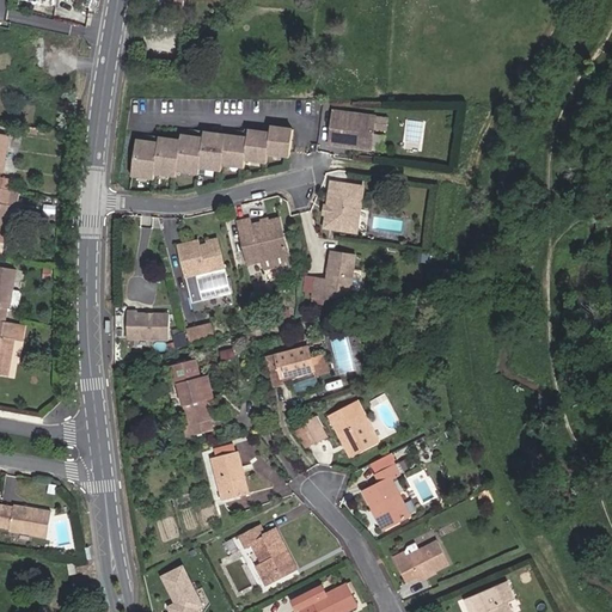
[(176,49),(176,17),(164,17),(164,23),(150,23),(150,49),(176,49)]
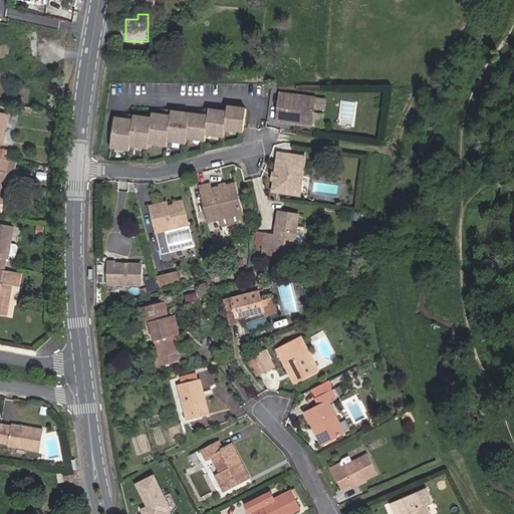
[(308,125),(310,109),(320,111),(322,101),(277,94),(273,120),(308,125)]
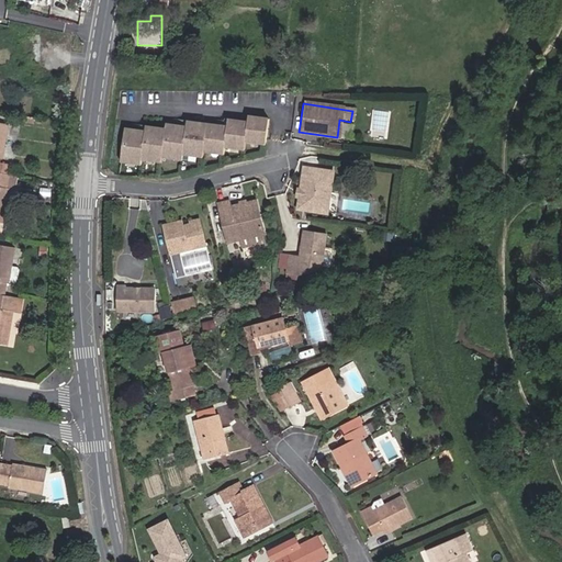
[(344,121),(341,135),(353,137),(356,123),(344,121)]
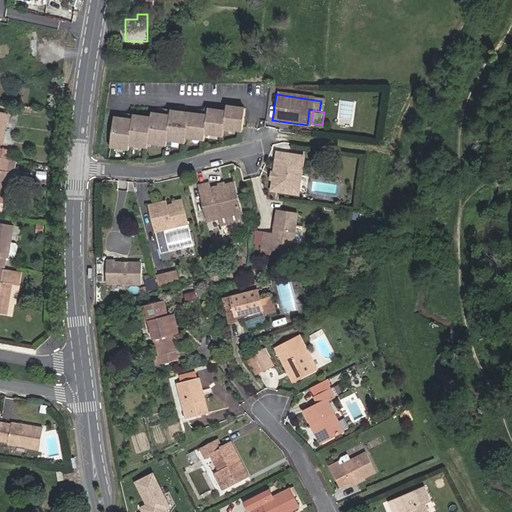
[(129,122),(128,126),(110,124),(107,148),(125,150),(126,146),(144,148),(145,144),(163,146),(164,141),(182,144),(182,139),(201,141),(201,139),(202,135),(220,138),(220,135),(221,130),(239,133),(241,114),(223,111),(222,116),(222,119),(204,116),(203,122),(185,120),(166,117),(166,122),(147,120),(147,121),(147,124),(129,122)]
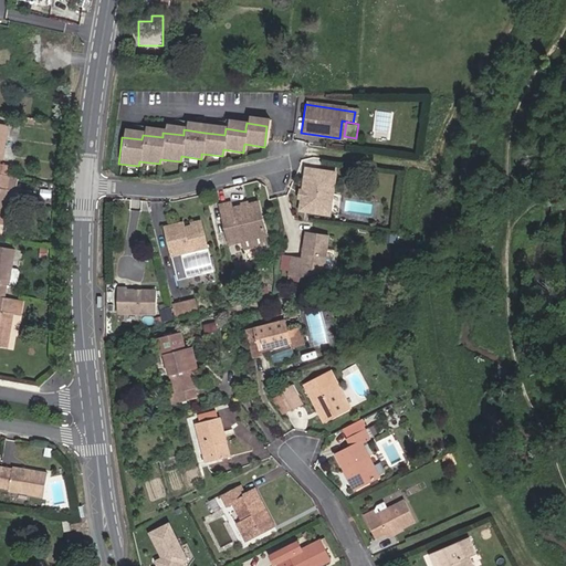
[(0,174),(9,175),(11,166),(0,164),(0,159),(1,159),(8,126),(0,124),(0,174)]
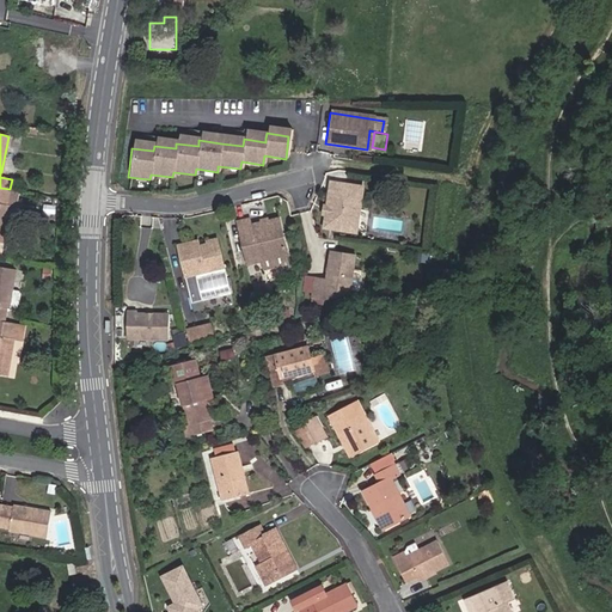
[(195,142),(177,140),(176,144),(199,146),(199,140),(221,144),(243,146),(244,139),(265,142),(265,139),(240,135),(239,142),(196,136),(195,142)]
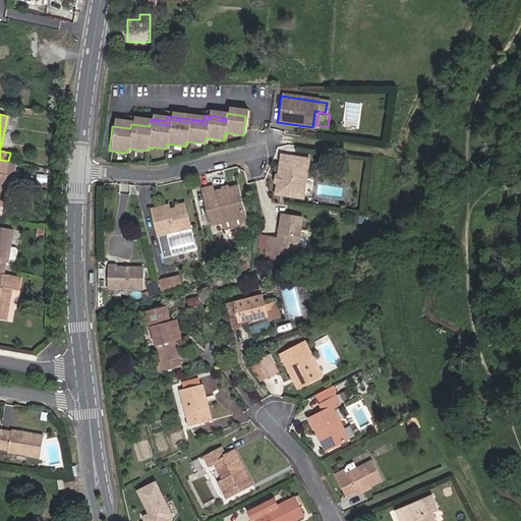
[(301,177),(304,177),(306,158),(281,155),(280,162),(279,161),(277,173),(277,175),(278,176),(278,181),(276,180),(276,181),(276,182),(274,192),(299,196),(301,177)]
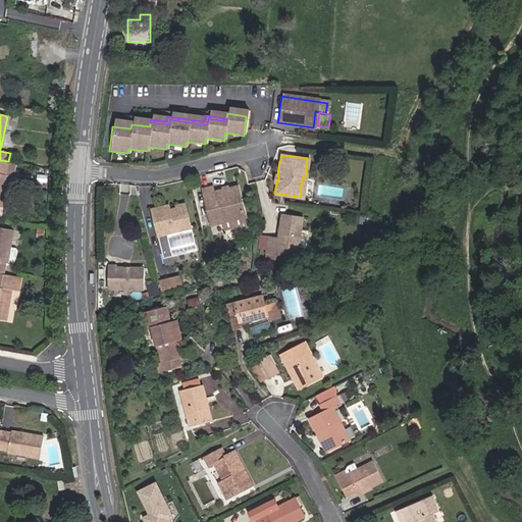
[(6,174),(8,161),(0,160),(0,206),(3,207),(8,174),(6,174)]
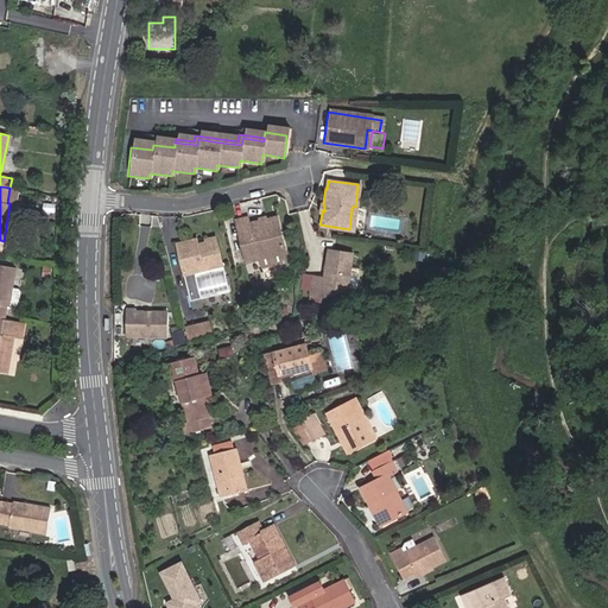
[(10,203),(16,204),(18,190),(10,188),(7,203),(10,203)]
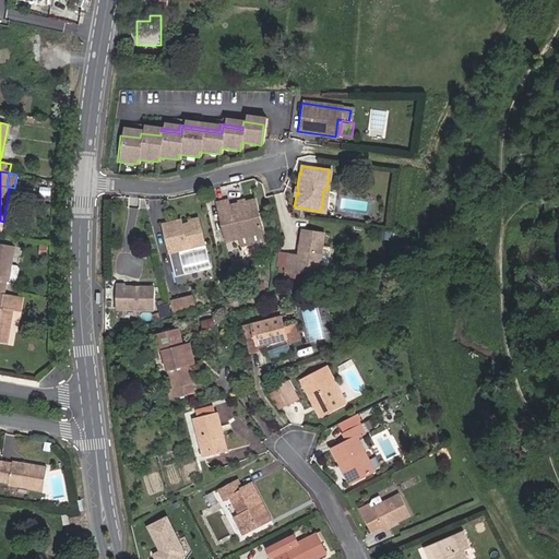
[(236,202),(226,205),(224,199),(213,202),(222,240),(236,237),(257,232),(259,232),(250,199),(240,201),(239,202),(240,203),(237,204),(237,202),(236,202)]
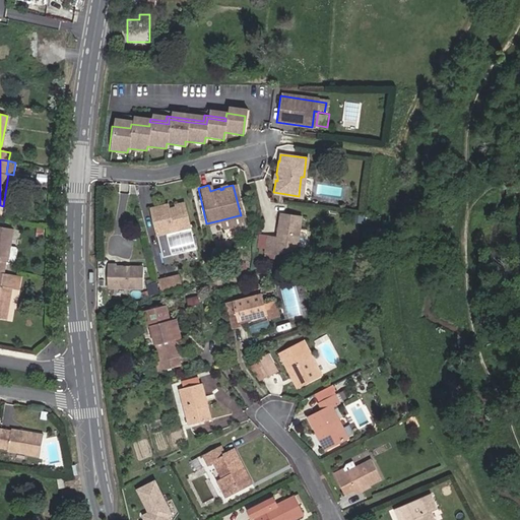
[(160,257),(194,249),(183,204),(167,208),(156,211),(154,206),(148,208),(160,257)]
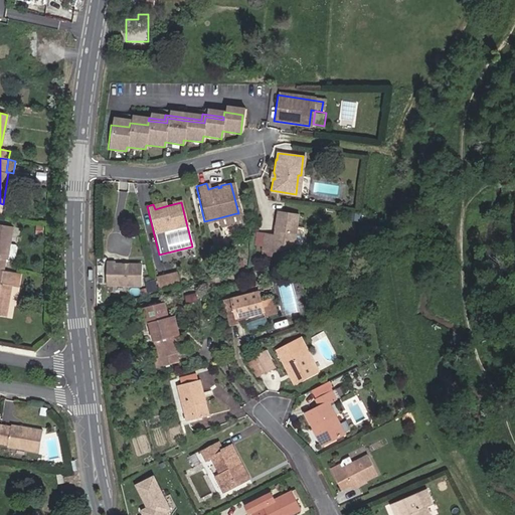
[(276,252),(297,246),(302,214),(277,210),(275,222),(268,220),(264,251),(276,252)]
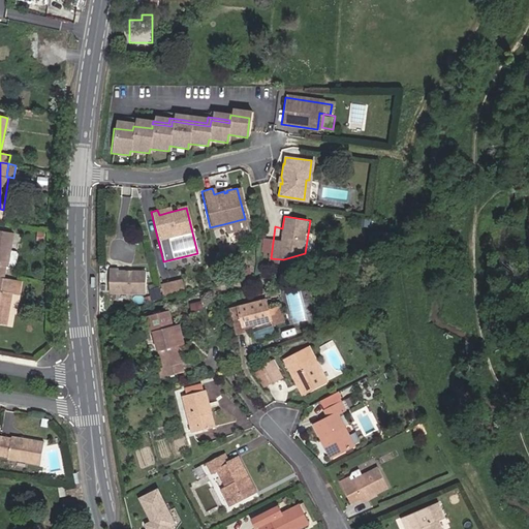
[(225,231),(245,226),(243,219),(223,224),(225,231)]
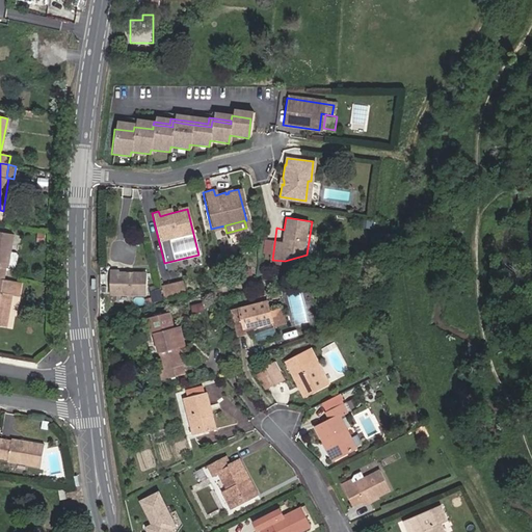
[(0,277),(4,280),(6,266),(7,267),(10,251),(14,235),(0,232),(0,277)]
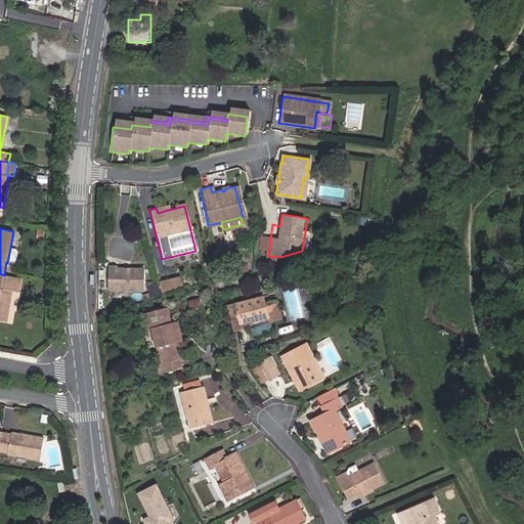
[(15,262),(17,251),(15,249),(10,248),(7,263),(12,264),(15,262)]
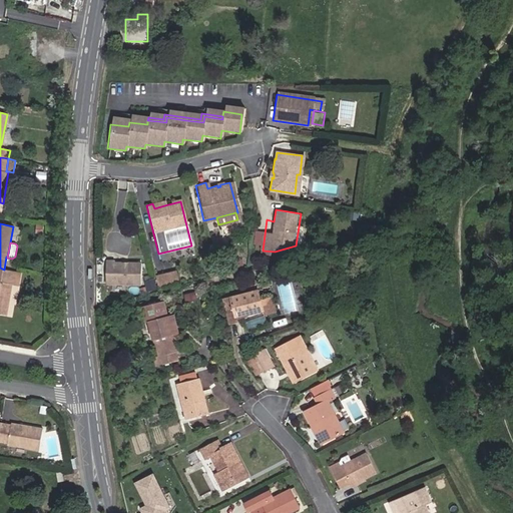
[(139,284),(139,261),(105,261),(105,283),(139,284)]
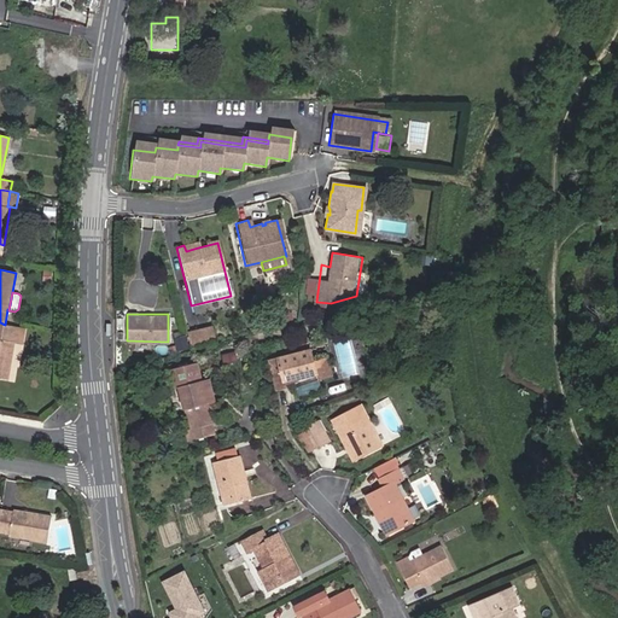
[(13,342),(11,342),(15,326),(5,325),(0,322),(0,378),(7,380),(13,342)]
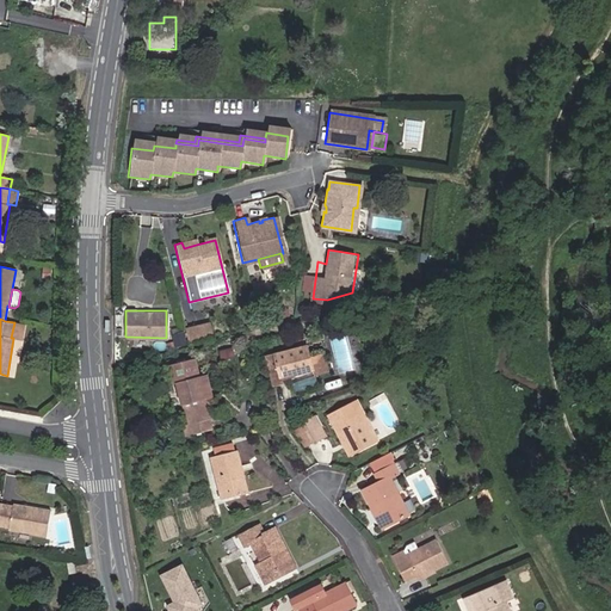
[(210,325),(201,327),(184,332),(187,346),(205,341),(214,339),(210,325)]
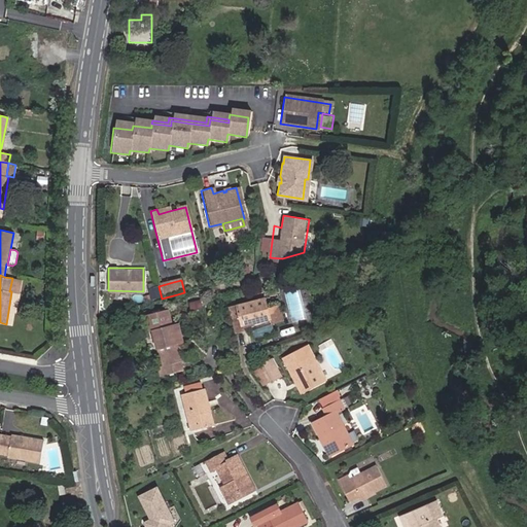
[(149,301),(160,297),(156,286),(146,288),(149,301)]
